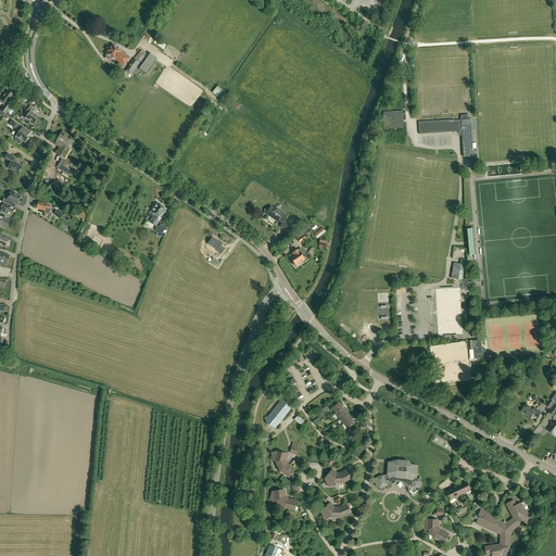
[(315,20),(303,11),(299,16),(311,25),(315,20)]
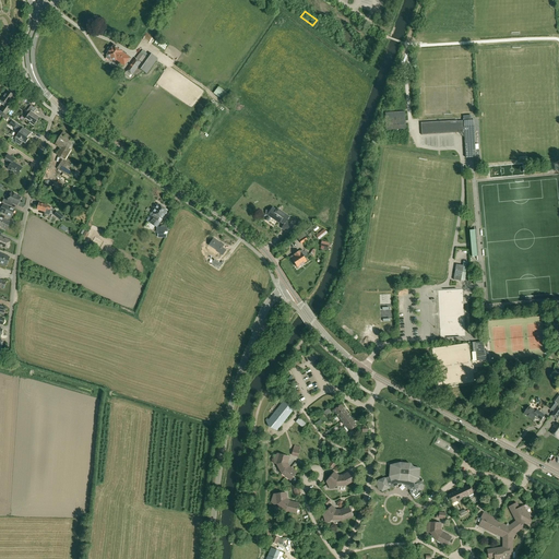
[(122,51),(114,45),(106,56),(107,56),(106,58),(109,61),(111,59),(116,62),(116,61),(125,67),(130,58),(122,52),(122,51)]
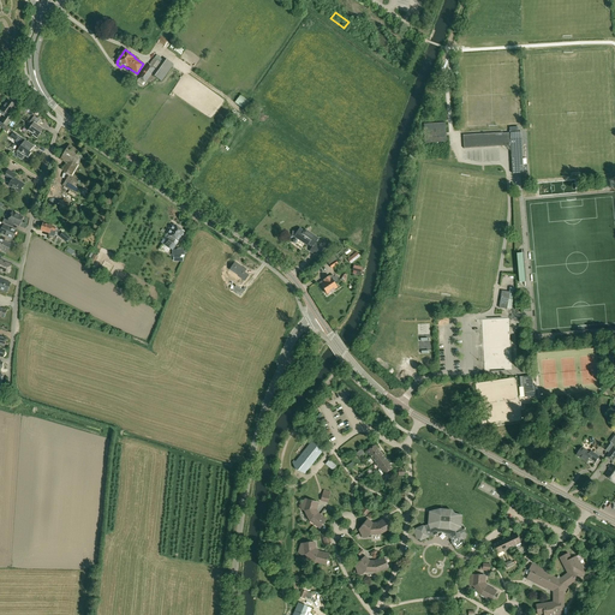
[(137,82),(142,85),(143,87),(150,76),(154,78),(155,76),(161,82),(173,65),(163,58),(162,60),(156,57),(155,59),(154,59),(150,64),(156,69),(156,70),(149,65),(139,78),(139,79),(137,82)]
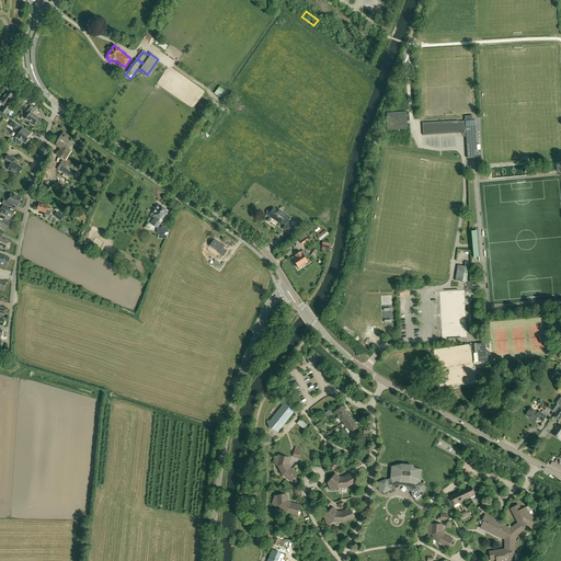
[(1,112),(7,115),(11,107),(8,105),(14,96),(8,92),(4,96),(3,95),(0,101),(4,103),(2,105),(4,106),(1,112)]
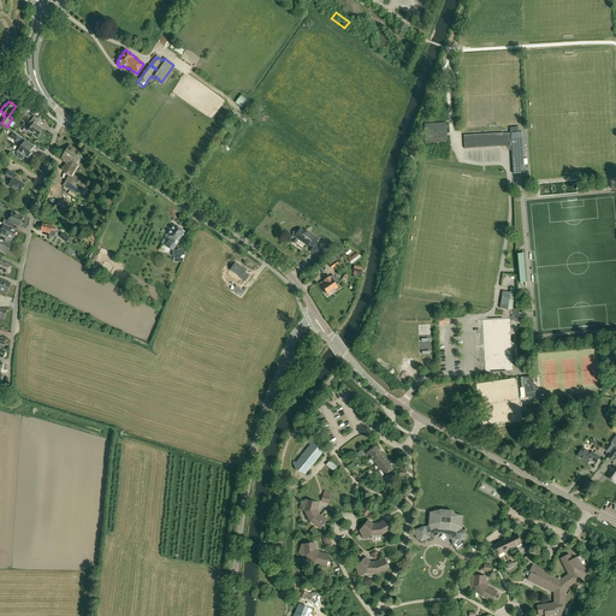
[(40,120),(34,117),(29,124),(31,126),(29,131),(34,135),(33,136),(37,138),(43,130),(36,125),(40,120)]
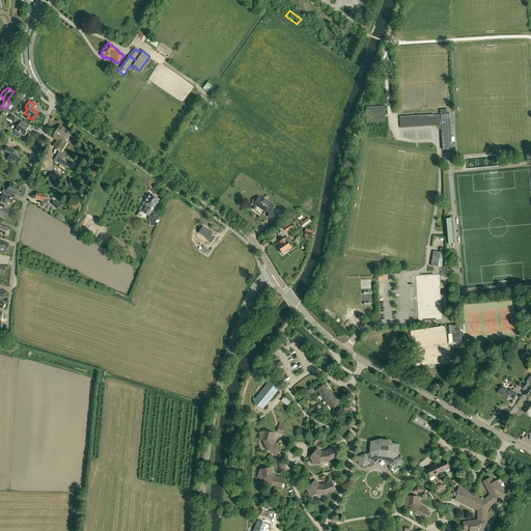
[(384,106),(366,108),(367,123),(386,122),(385,117),(385,114),(385,106),(384,106)]
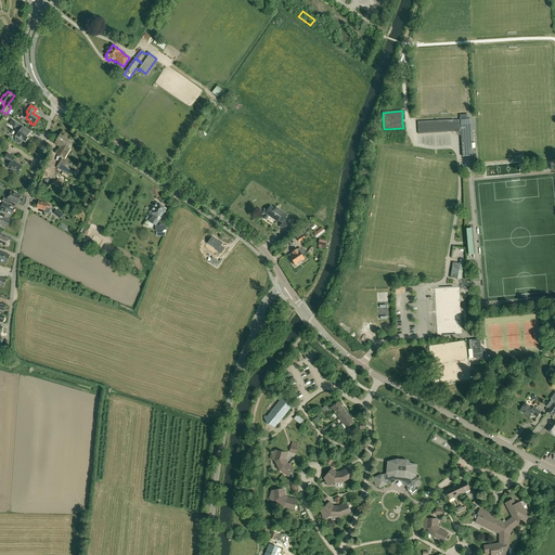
[(454,120),(418,123),(418,134),(454,132),(462,137),(463,157),(476,156),(476,150),(473,150),(470,119),(468,119),(468,116),(461,116),(461,119),(461,120),(454,120)]
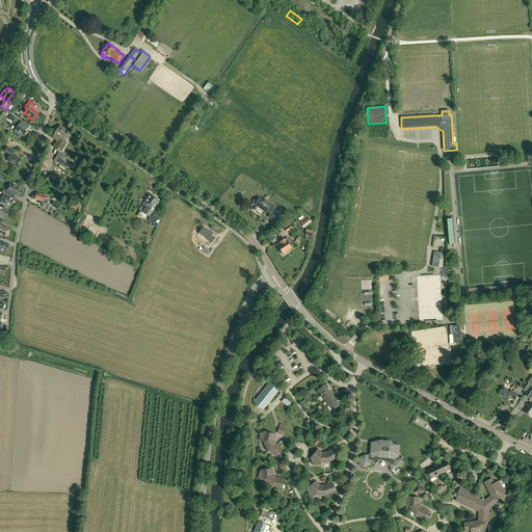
[(15,130),(14,131),(15,136),(19,138),(21,135),(24,137),(27,133),(26,132),(27,130),(29,127),(25,125),(23,124),(23,123),(18,120),(14,124),(18,127),(16,131),(15,130)]
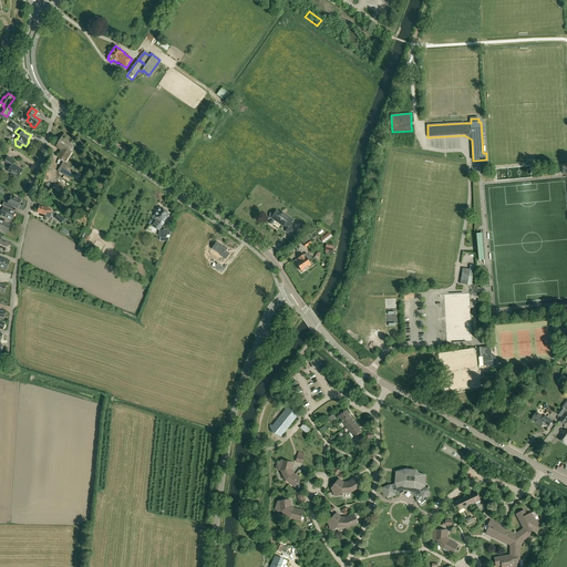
[(64,161),(70,152),(68,151),(73,142),(64,136),(59,145),(64,148),(59,157),(64,161)]
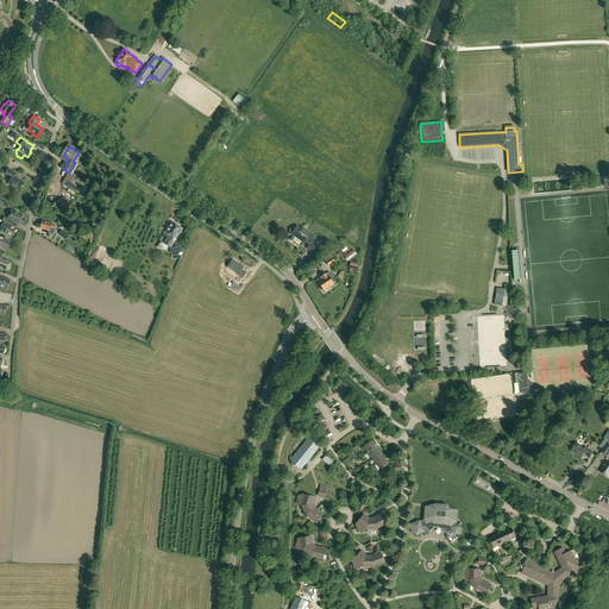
[(8,169),(5,174),(12,179),(8,184),(19,192),(24,183),(14,177),(16,174),(8,169)]
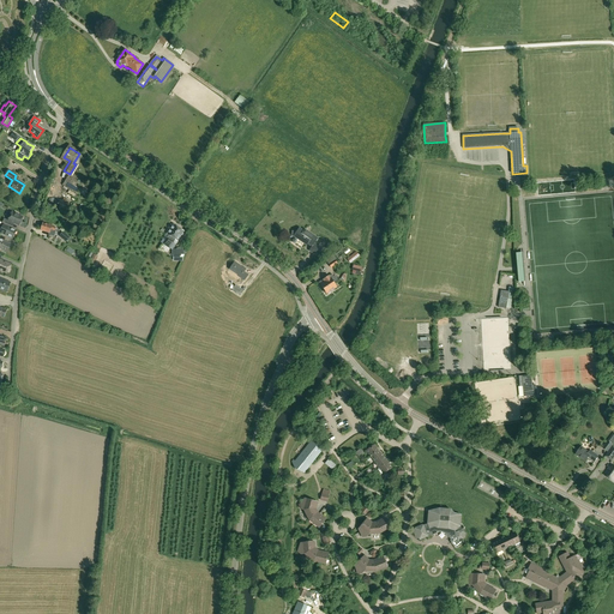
[(80,193),(84,186),(68,178),(65,184),(80,193)]
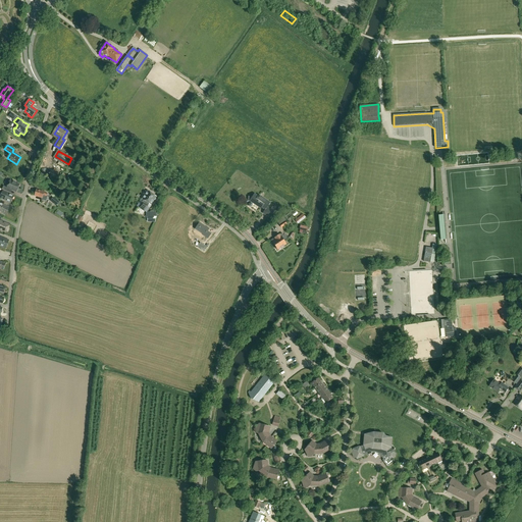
[(19,186),(10,180),(7,188),(3,187),(2,190),(8,193),(10,190),(16,193),(19,186)]
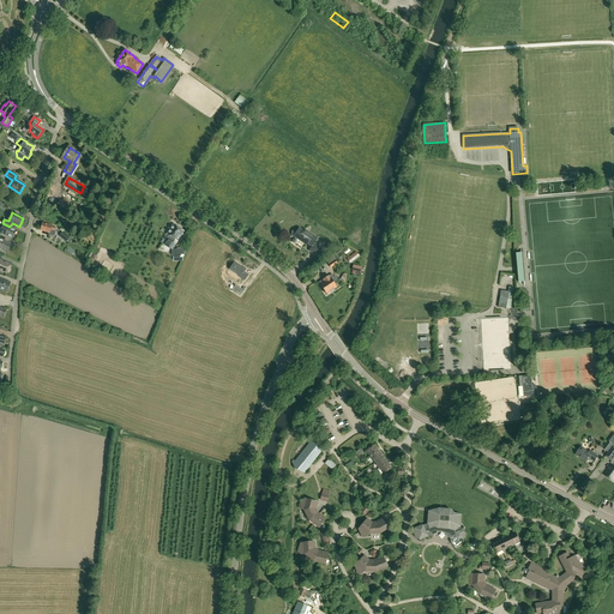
[(43,223),(41,230),(49,234),(49,235),(54,236),(55,232),(56,228),(52,227),(52,226),(43,223)]
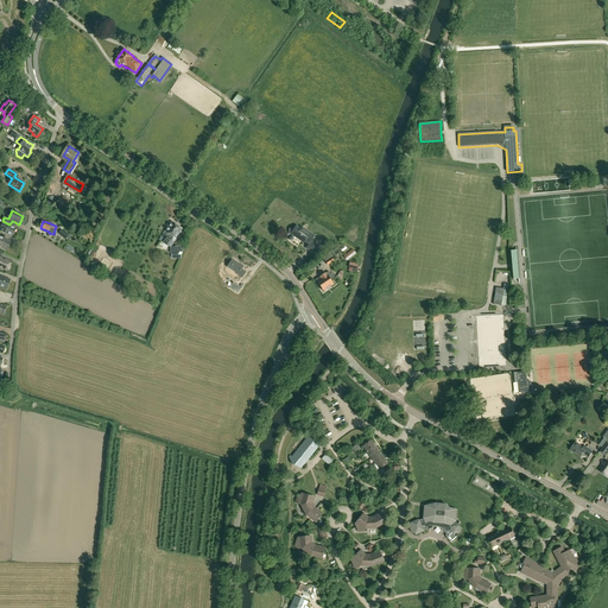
[(4,223),(2,226),(0,229),(5,232),(5,234),(13,238),(17,229),(4,223)]
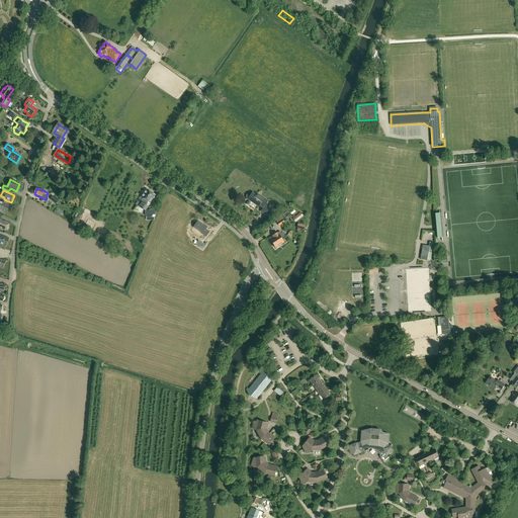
[(147,190),(147,191),(145,190),(144,190),(143,192),(143,193),(144,194),(142,198),(143,199),(138,206),(144,210),(149,202),(150,203),(156,195),(147,190)]
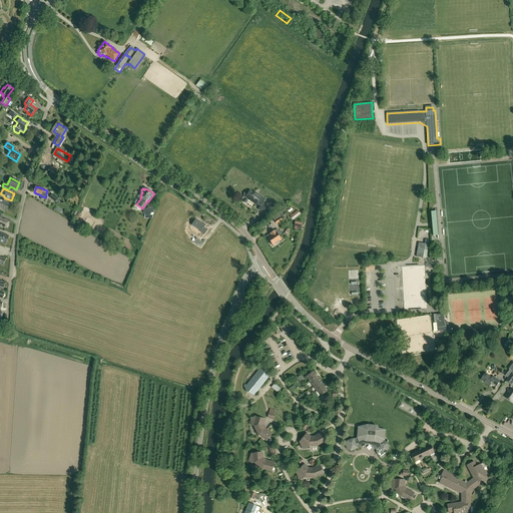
[(257,204),(260,206),(261,206),(263,203),(266,199),(254,191),(253,193),(250,190),(245,197),(246,199),(244,200),(244,202),(246,203),(248,202),(248,200),(257,205),(257,204)]
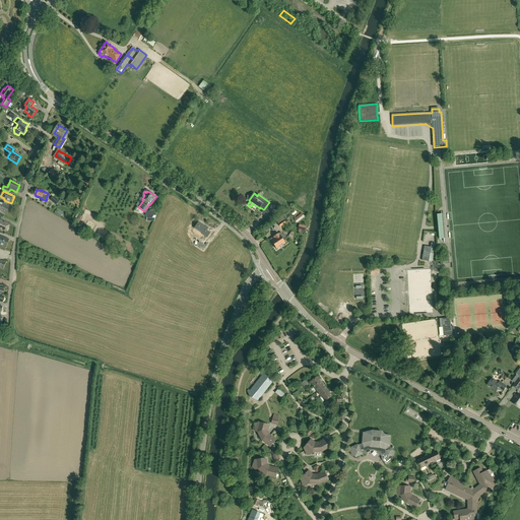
[(50,200),(56,204),(59,200),(53,196),(50,200)]
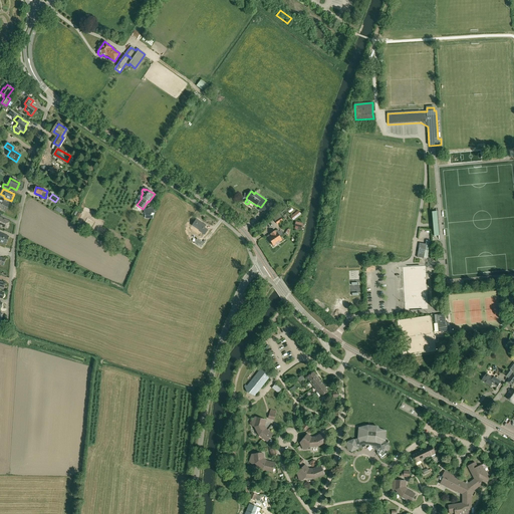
[(0,208),(6,212),(9,205),(0,200),(0,208)]
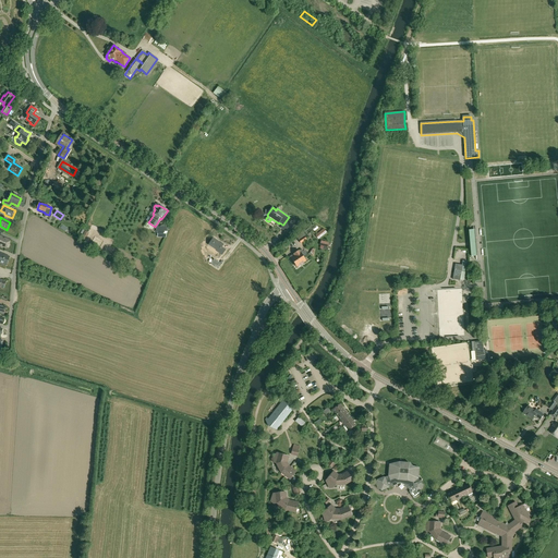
[(283,225),(282,225),(280,228),(289,233),(293,226),(286,221),(283,225)]
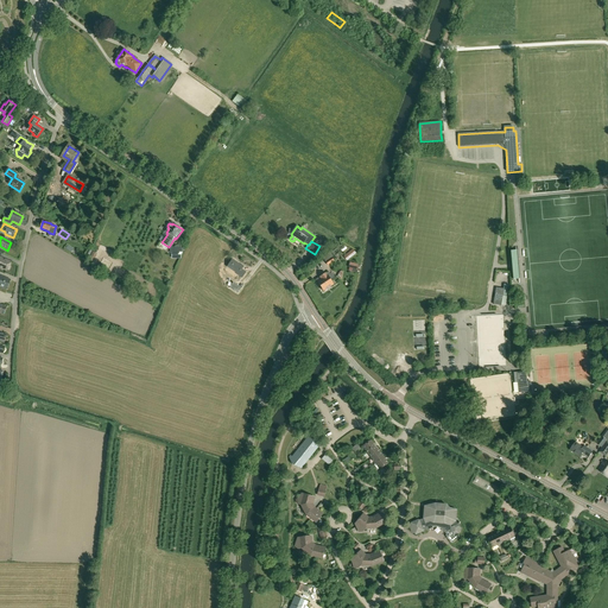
[(170,247),(170,253),(171,255),(176,255),(176,259),(181,259),(181,258),(181,255),(183,252),(183,246),(175,246),(175,247),(170,247)]
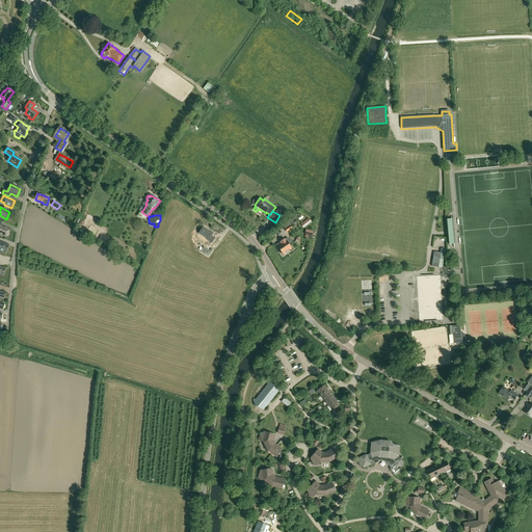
[(285,229),(287,233),(292,229),(290,225),(288,222),(283,225),(285,230),(285,229)]
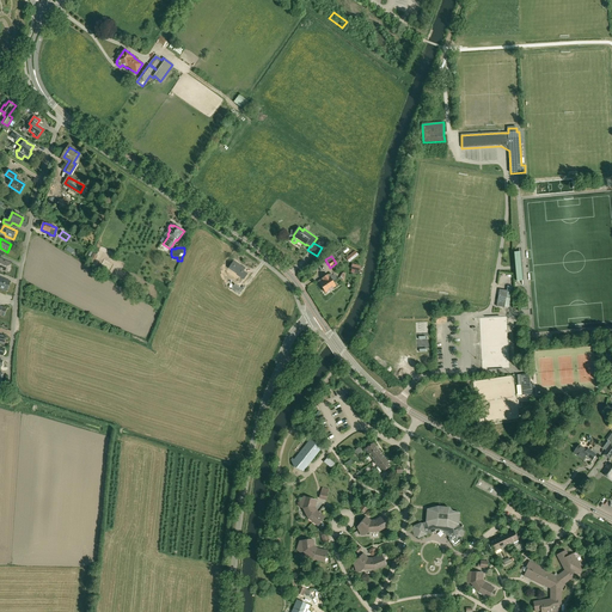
[(0,259),(0,269),(7,273),(8,271),(11,269),(10,268),(11,264),(0,259)]
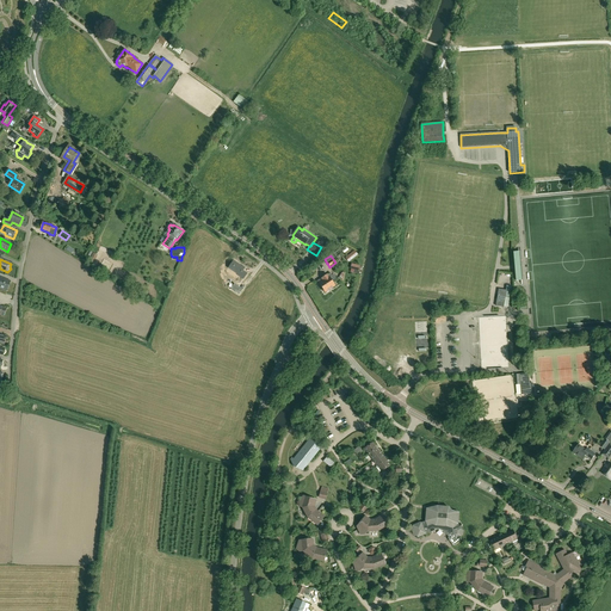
[(234,261),(228,269),(239,276),(244,279),(247,273),(242,271),(245,269),(234,261)]
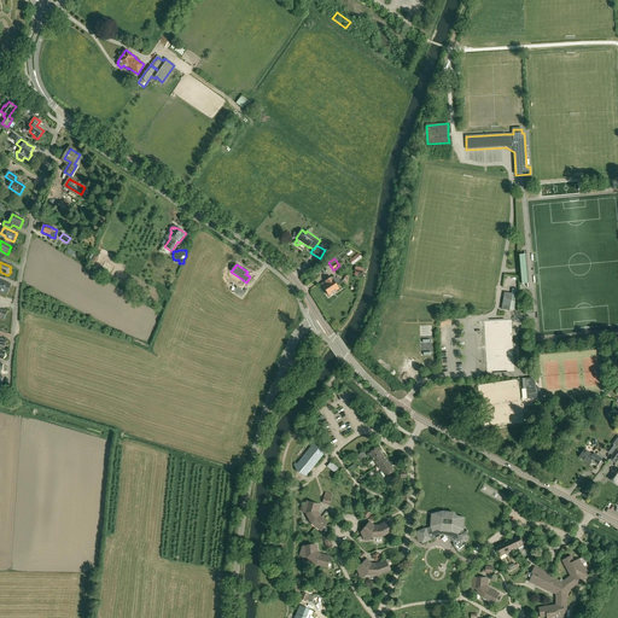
[(334,277),(322,285),(326,292),(326,293),(327,295),(328,295),(330,296),(331,296),(333,295),(333,293),(339,290),(336,284),(337,283),(338,285),(342,284),(338,278),(337,279),(334,277)]
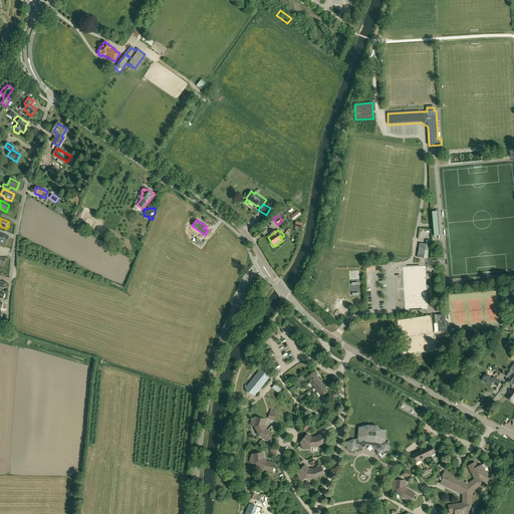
[(0,243),(6,245),(9,237),(0,233),(0,234),(0,243)]
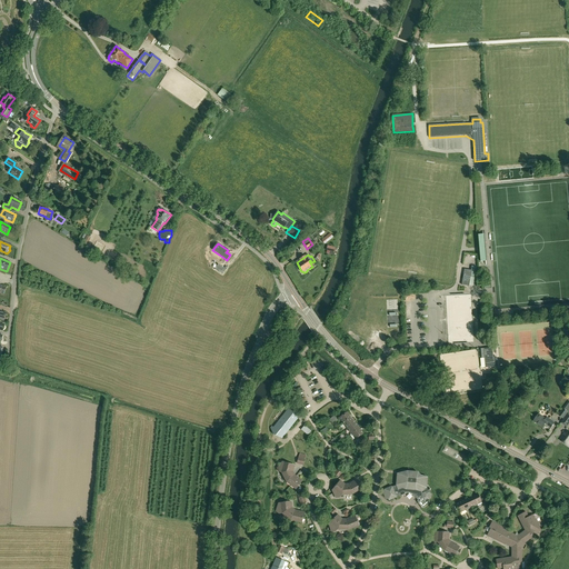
[(471,271),(465,270),(462,285),(469,286),(470,279),(473,280),(475,278),(476,278),(478,267),(472,267),(471,271)]
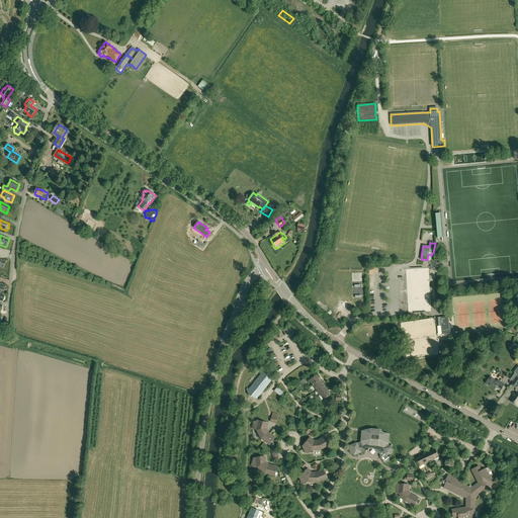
[(438,318),(439,326),(441,326),(442,335),(453,334),(452,326),(449,326),(448,317),(438,318)]
